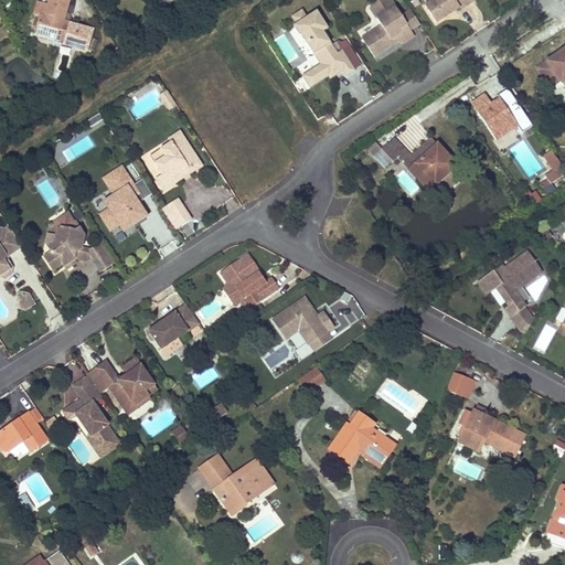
[(67,0),(48,0),(43,16),(39,14),(33,30),(54,35),(54,38),(63,40),(62,43),(86,50),(93,29),(62,20),(67,0)]
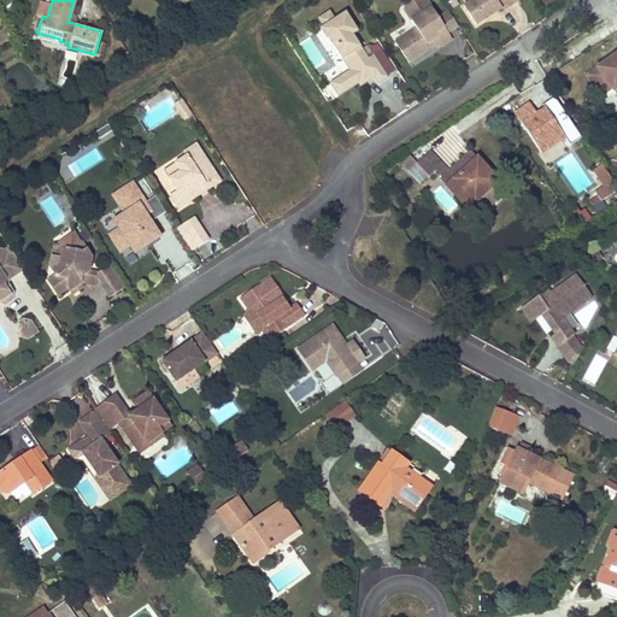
[(42,16),(47,17),(51,3),(41,0),(40,0),(36,13),(42,16)]
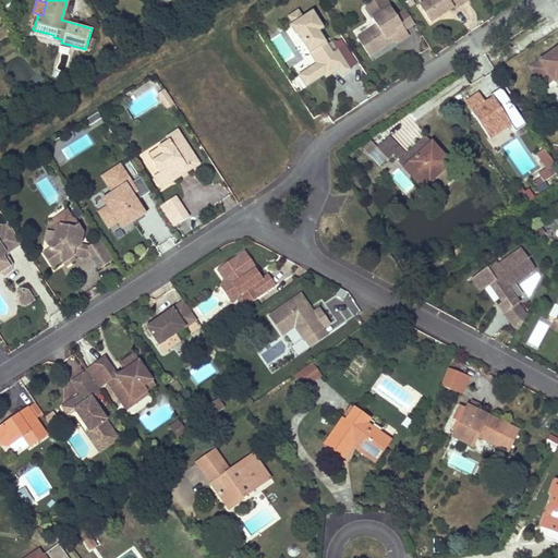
[(386,45),(387,39),(386,37),(392,33),(398,40),(409,34),(405,28),(397,15),(386,0),(372,0),(367,3),(366,8),(377,24),(358,37),(370,55),(386,45)]
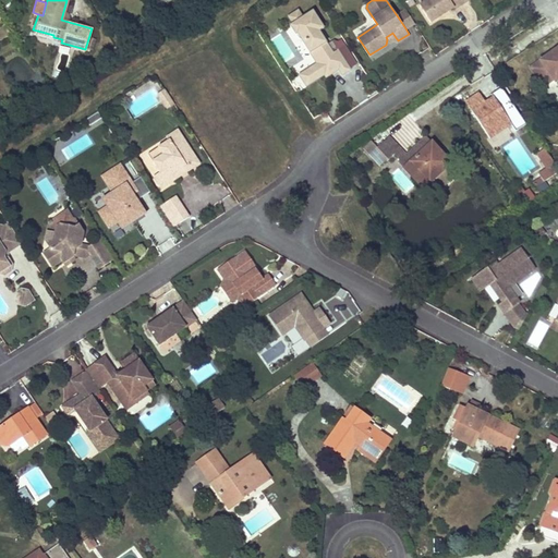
[(429,0),(421,7),(432,23),(455,9),(456,10),(469,1),(468,0),(429,0)]
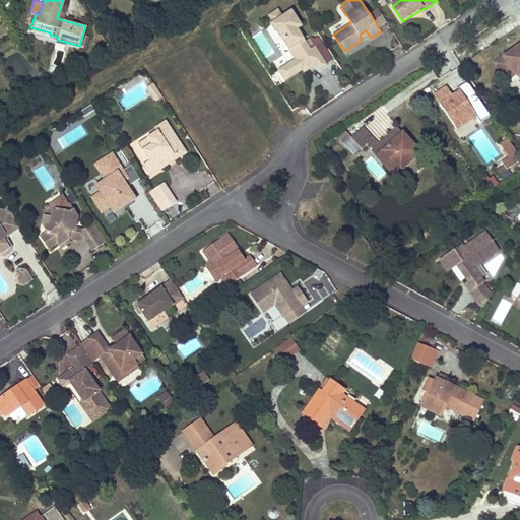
[(289,62),(297,73),(301,70),(309,65),(307,62),(312,59),(315,64),(319,70),(328,64),(316,45),(314,46),(311,41),(306,44),(302,37),(296,27),(300,24),(289,9),(280,14),(275,7),(266,14),(270,21),(268,22),(275,34),(279,31),(282,36),(279,38),(294,59),(289,62)]
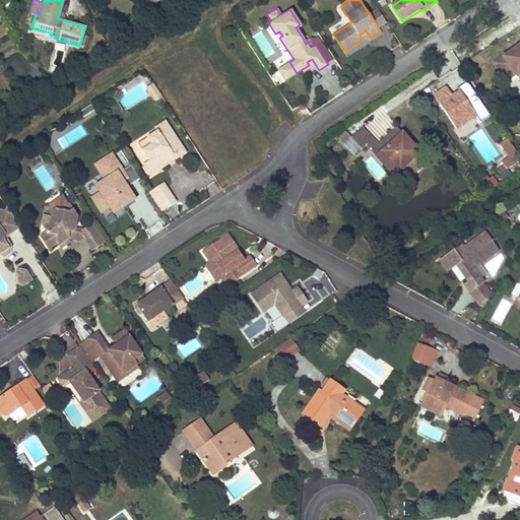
[(378,26),(386,20),(379,9),(370,14),(378,26)]
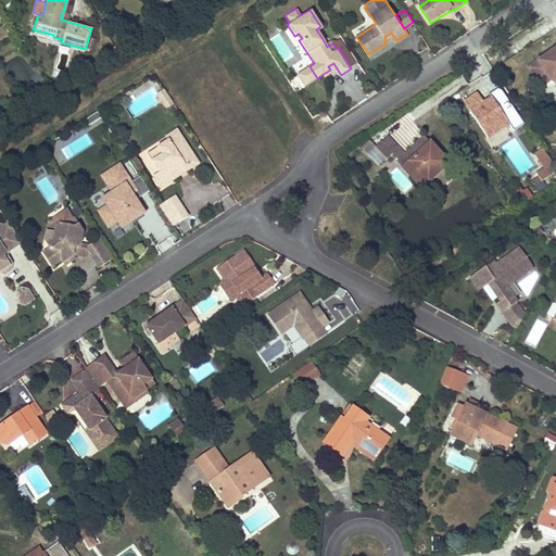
[(320,26),(316,29),(323,39),(327,37),(320,26)]
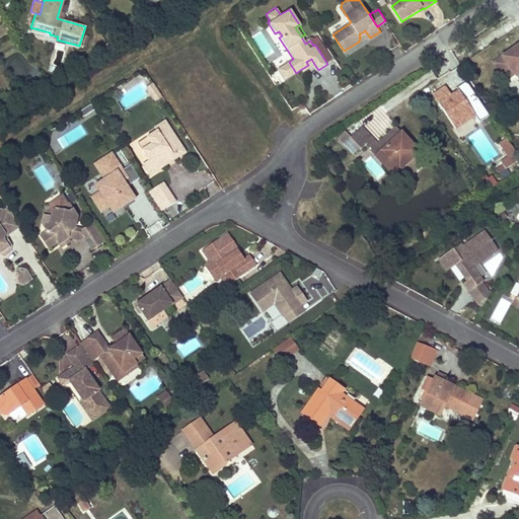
[(518,43),(503,55),(517,75),(518,73),(518,43)]
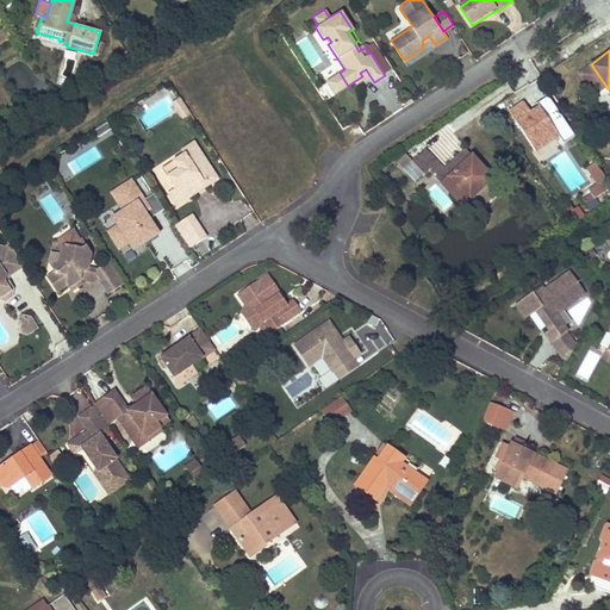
[(591,64),(579,73),(597,97),(608,88),(591,64)]
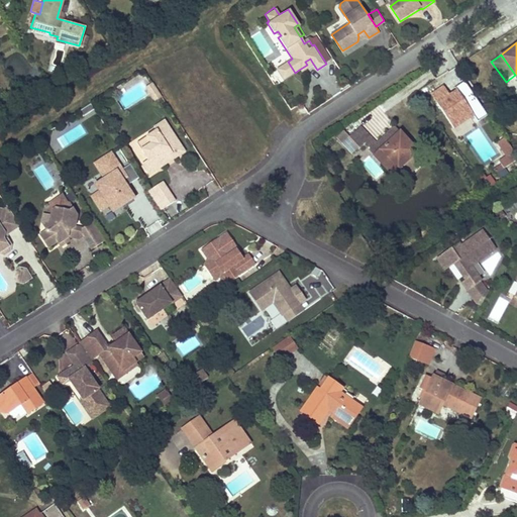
[(310,59),(305,62),(307,65),(299,70),(301,73),(313,64),(310,59)]
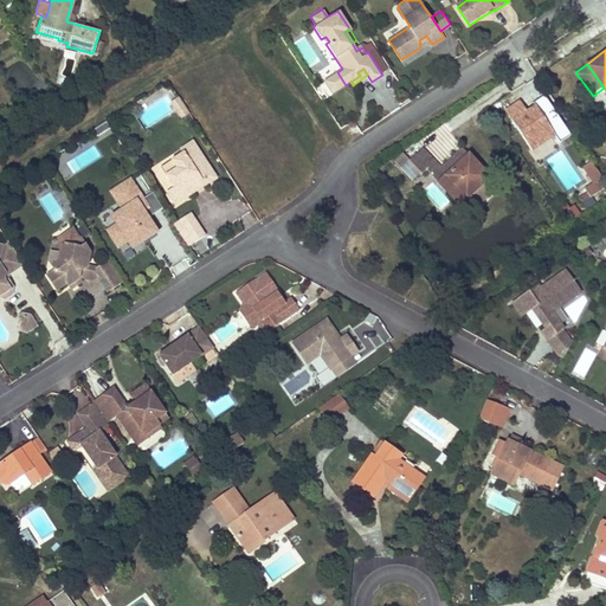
[(346,85),(337,72),(324,81),(333,94),(346,85)]
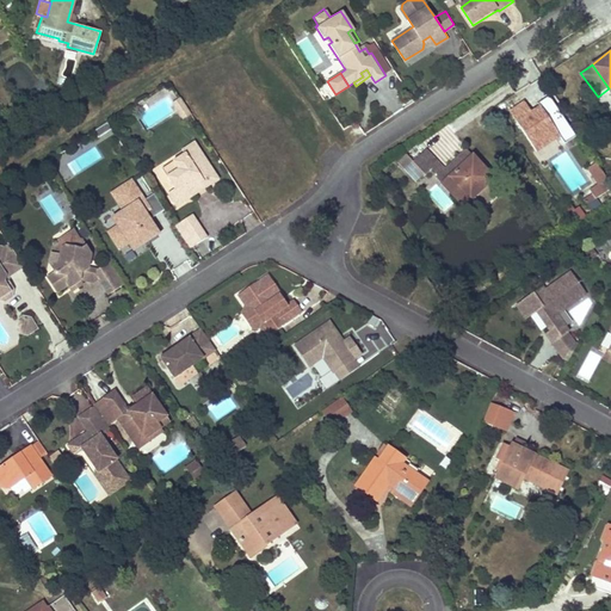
[(192,115),(181,98),(173,103),(184,119),(192,115)]
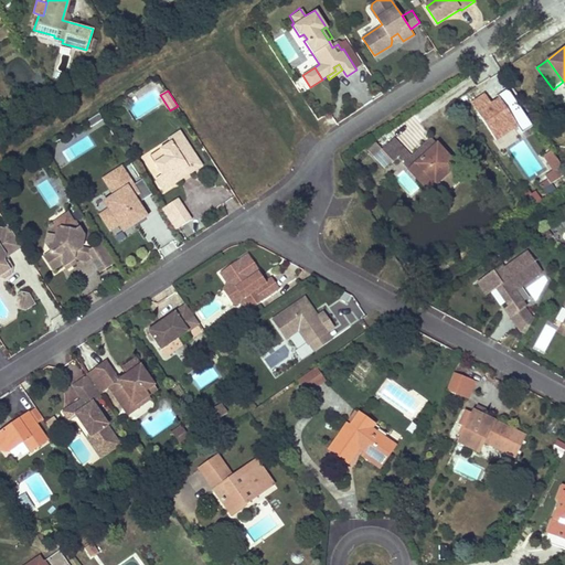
[(478,112),(492,137),(512,125),(499,100),(478,112)]
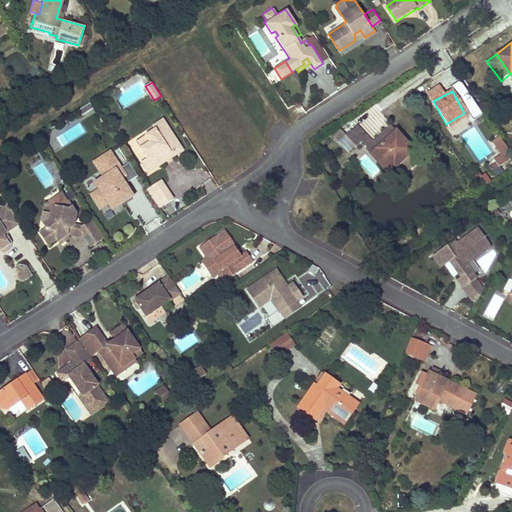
[(463,106),(474,123),(486,115),(475,98),(463,106)]
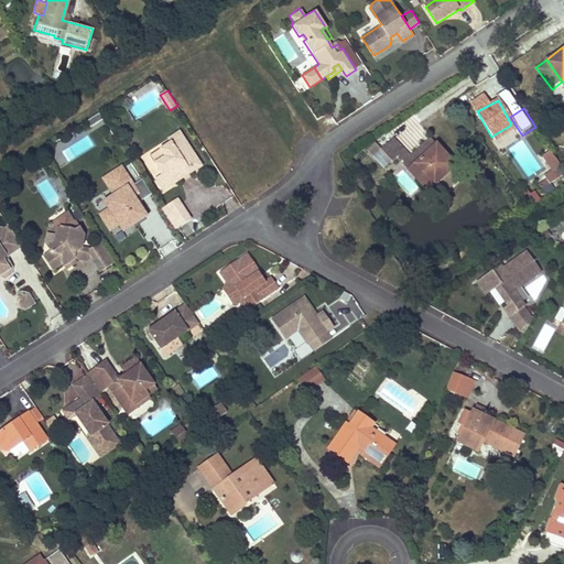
[(160,183),(164,188),(181,177),(177,173),(187,166),(191,171),(203,163),(180,128),(169,136),(171,140),(160,147),(164,154),(154,161),(162,172),(166,179),(160,183)]
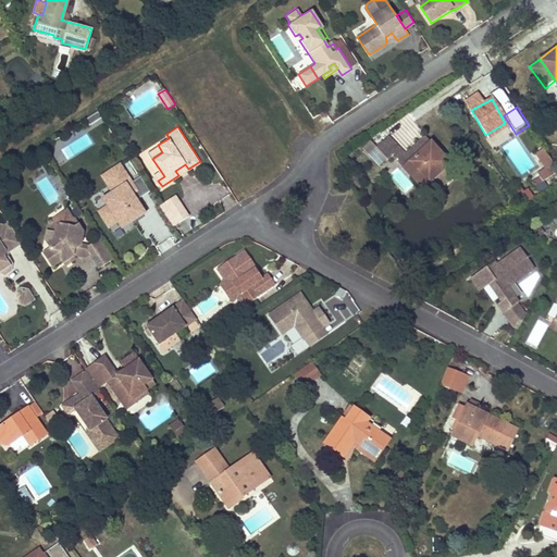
[(395,152),(384,140),(375,148),(386,160),(392,156),(404,168),(432,143),(425,136),(405,156),(399,149),(395,152)]
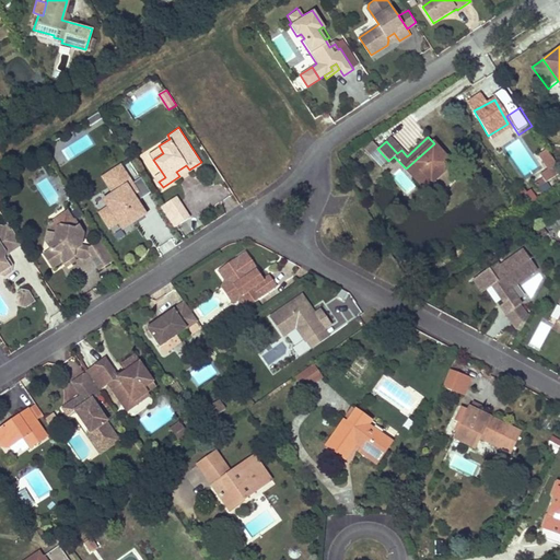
[(431,183),(442,174),(452,164),(434,143),(406,168),(412,176),(419,171),(431,183)]
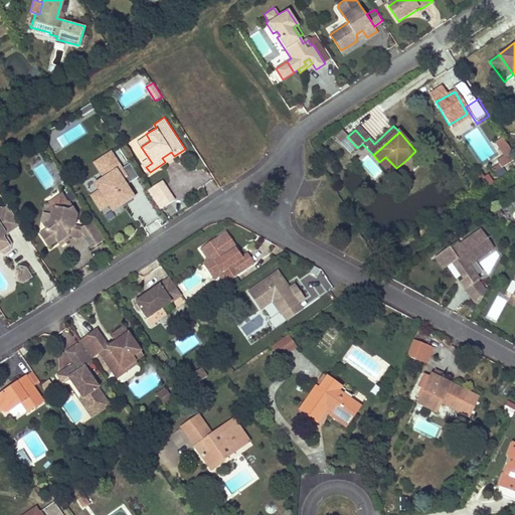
[(502,152),(510,146),(501,133),(493,138),(502,152)]
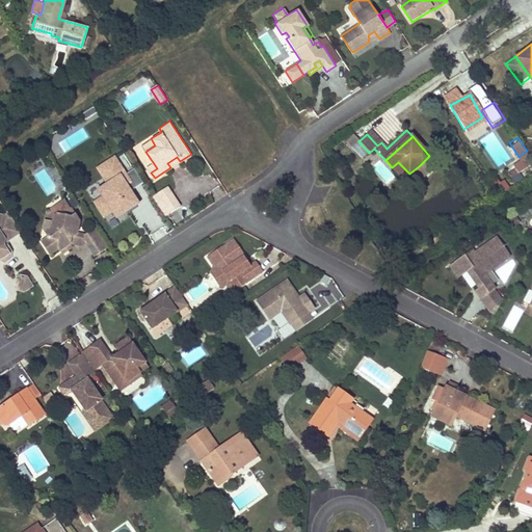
[(141,145),(145,152),(155,145),(151,138),(141,145)]
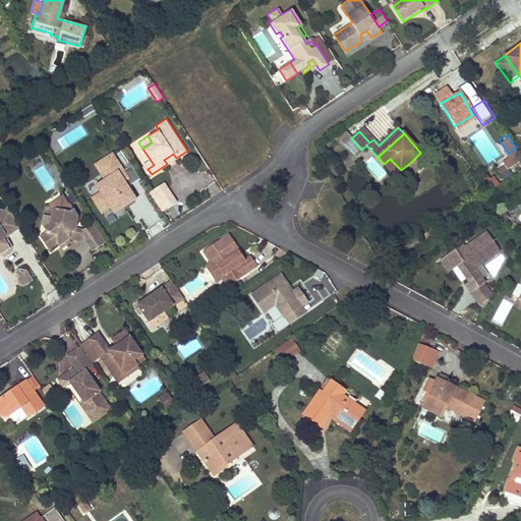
[(356,155),(358,152),(361,150),(351,138),(346,143),(356,155)]
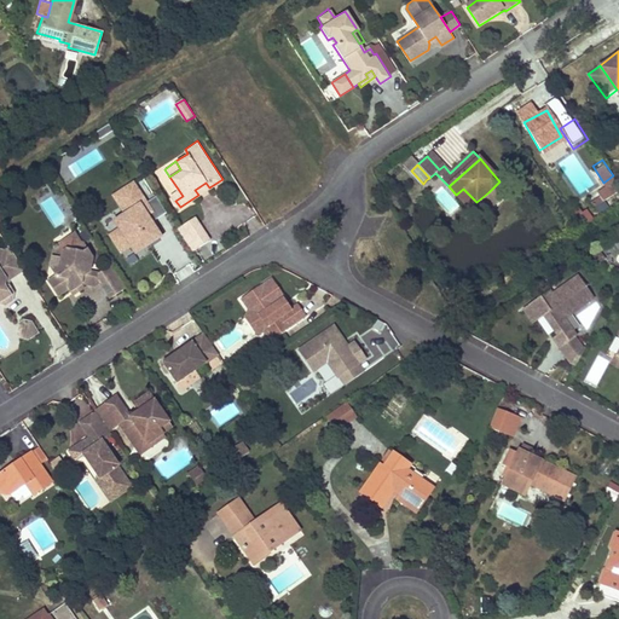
[(601,196),(618,185),(613,175),(603,183),(595,187),(601,196)]
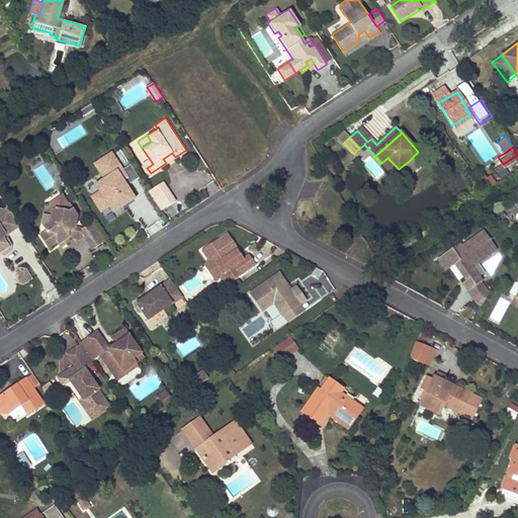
[(119,164),(111,152),(95,163),(105,178),(97,184),(101,190),(93,196),(102,209),(110,203),(114,208),(124,202),(123,200),(133,194),(126,185),(140,176),(131,162),(119,170),(117,166),(119,164)]
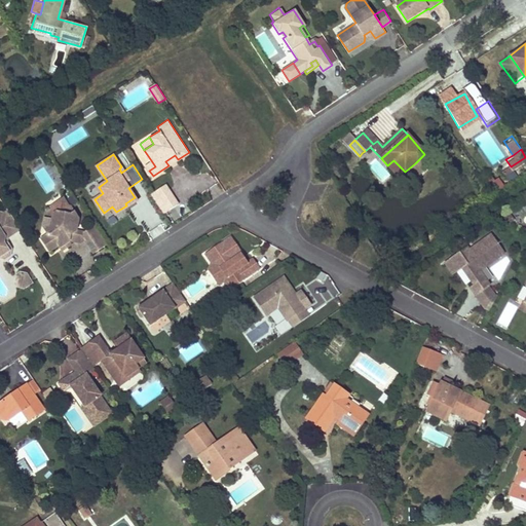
[(175,155),(165,161),(168,165),(178,159),(175,155)]
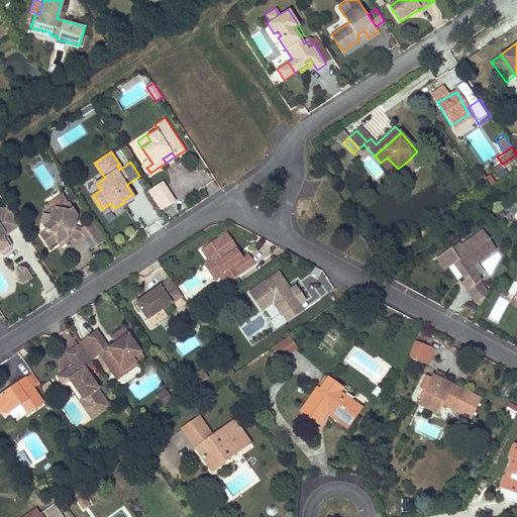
[(142,161),(146,168),(152,164),(148,158),(142,161)]
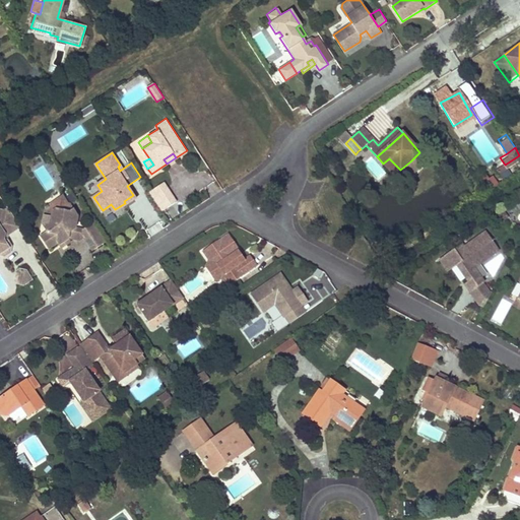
[(389,158),(383,164),(393,176),(401,178),(400,170),(389,158)]
